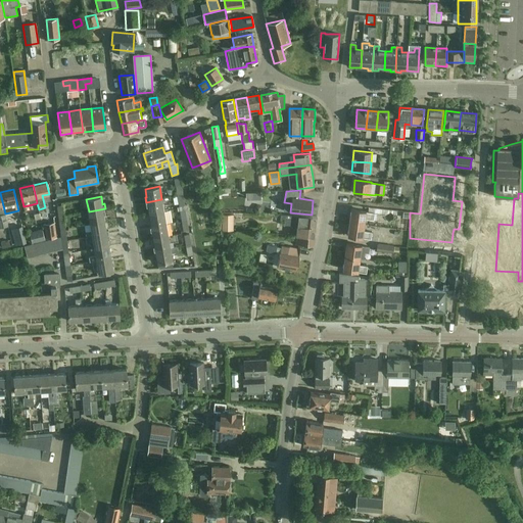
[(161,199),(146,202),(146,206),(148,206),(149,214),(163,211),(161,199)]
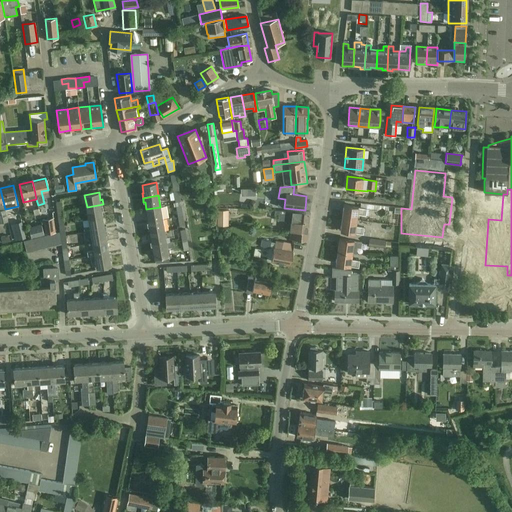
[(251,201),(248,204),(250,209),(254,209),(257,205),(255,201),(251,201)]
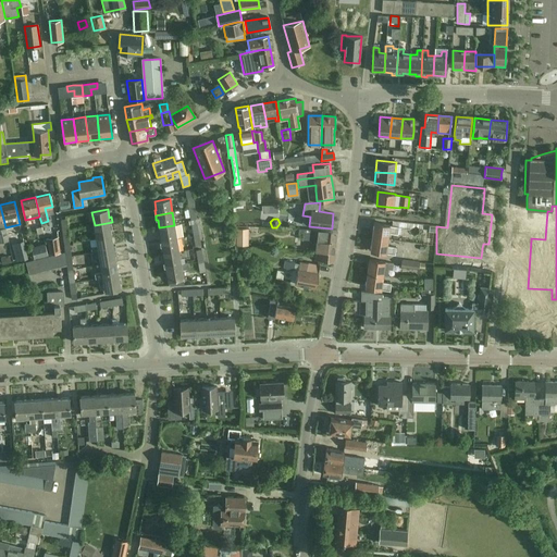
[(112,222),(95,225),(97,238),(112,235),(111,227),(112,227),(112,222)]
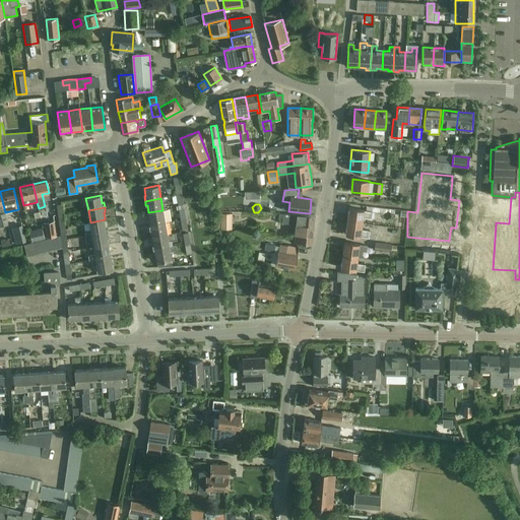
[(364,210),(364,211),(349,209),(347,221),(362,223),(363,217),(371,218),(372,211),(369,211),(364,210)]
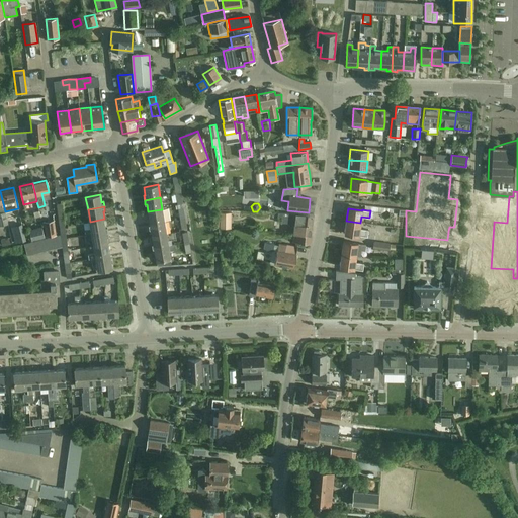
[(162,209),(148,211),(150,224),(164,222),(162,209)]
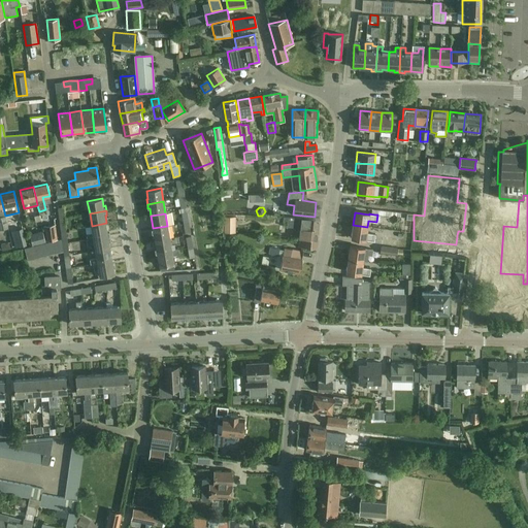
[(235,225),(235,217),(224,217),(224,225),(235,225)]
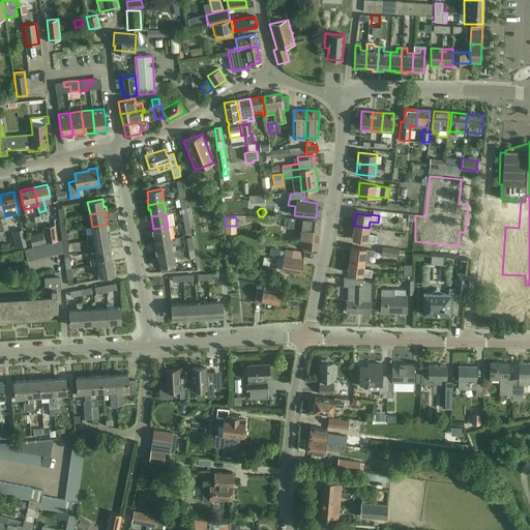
[(29,218),(21,222),(26,235),(34,232),(29,218)]
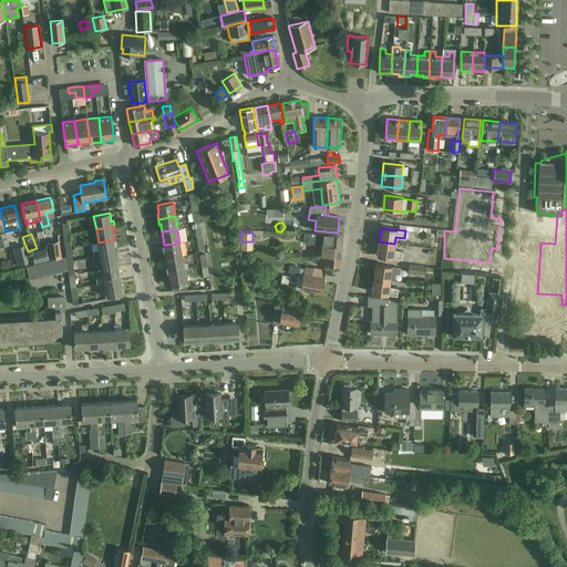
[(326,235),(316,234),(303,234),(303,237),(308,237),(308,245),(322,246),(341,247),(343,235),(331,235),(326,234),(326,235)]
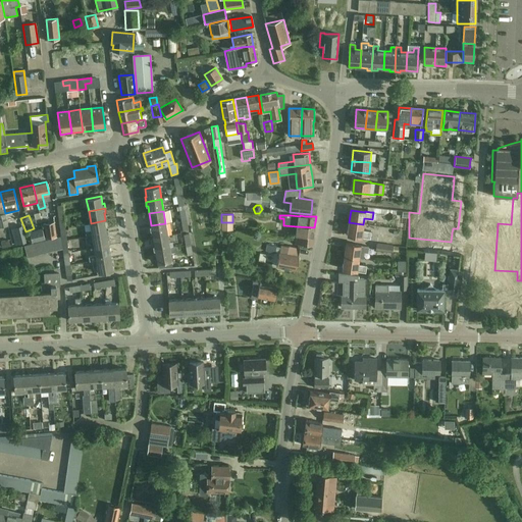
[(91,223),(85,224),(86,231),(87,237),(93,236),(107,233),(109,233),(108,228),(106,228),(105,220),(91,223)]
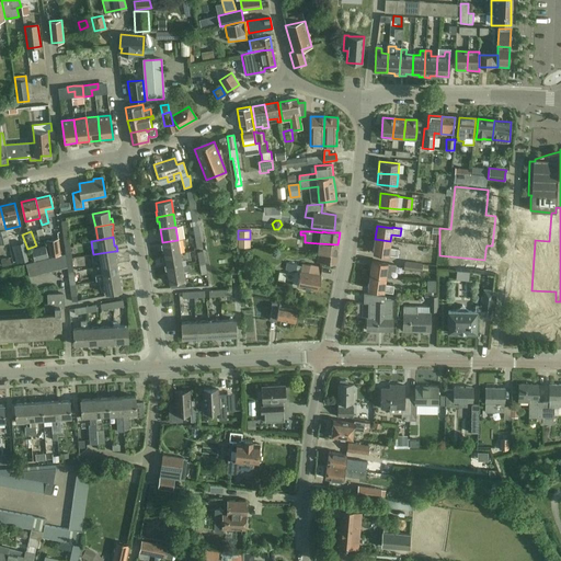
[(57,239),(47,240),(48,255),(59,254),(57,239)]
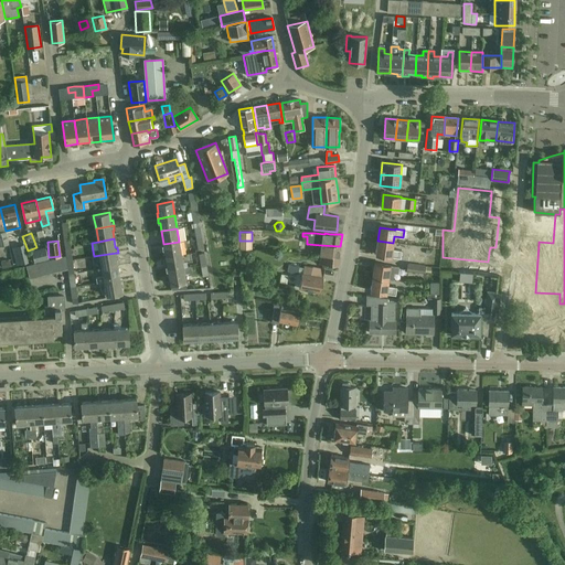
[(393,249),(393,243),(377,241),(375,255),(392,257),(392,256),(401,257),(402,251),(393,249)]
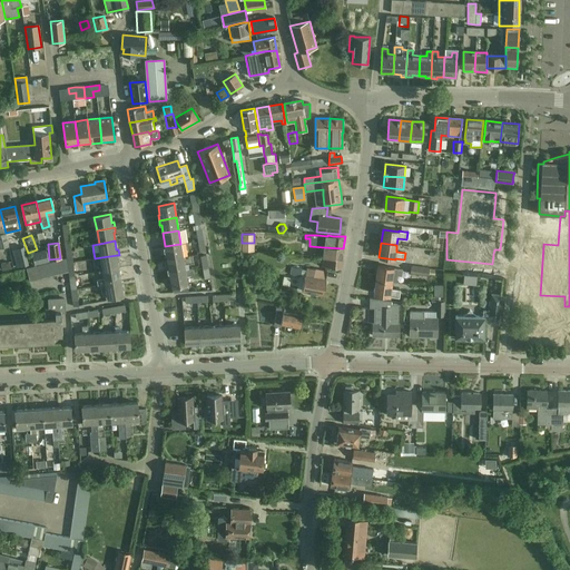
[(165,246),(164,247),(164,252),(166,252),(167,261),(183,257),(180,244),(165,246)]
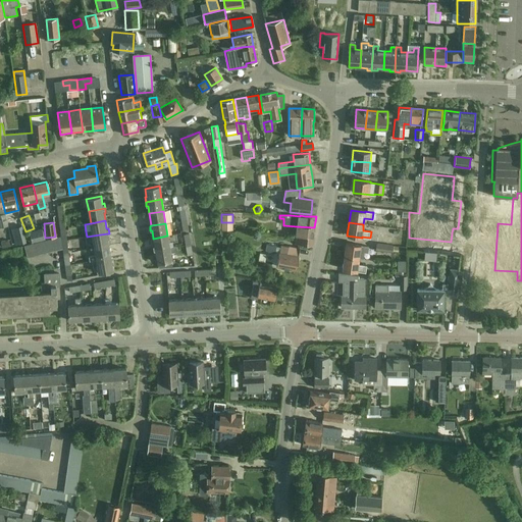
[(16,242),(25,240),(22,225),(13,227),(16,242)]
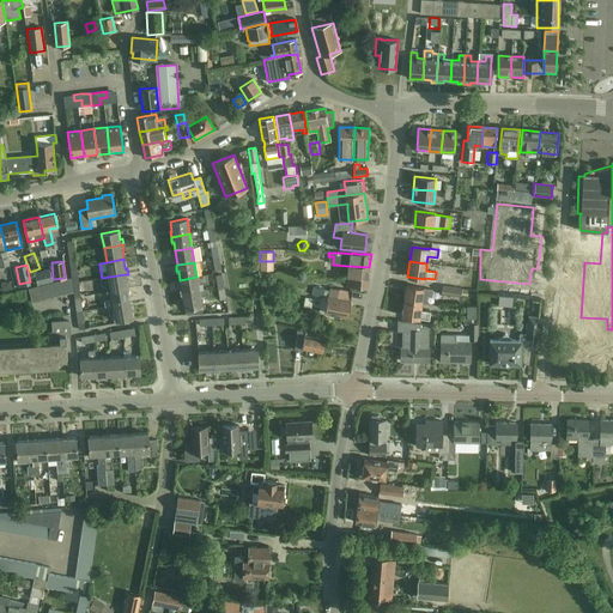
[(368,278),(369,267),(349,266),(347,277),(368,278)]
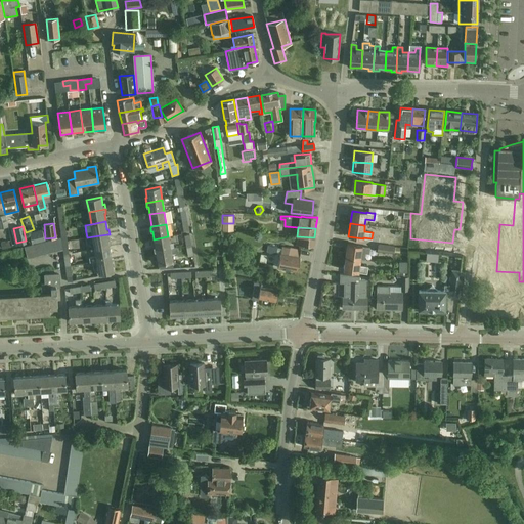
[(42,229),(30,232),(32,243),(45,239),(42,229)]
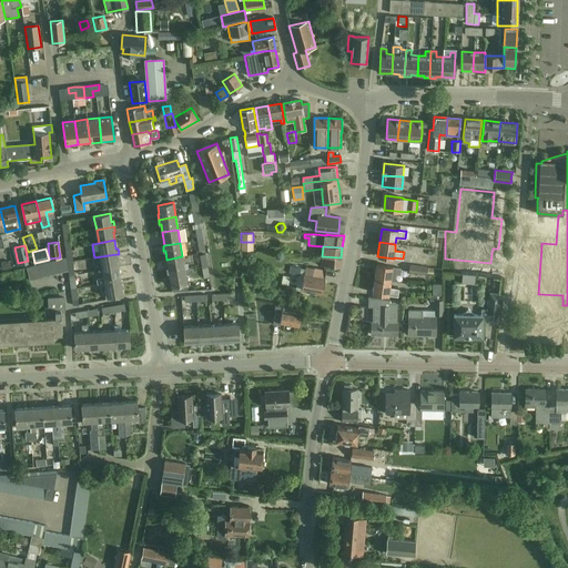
[(419,249),(418,262),(436,264),(437,250),(419,249)]
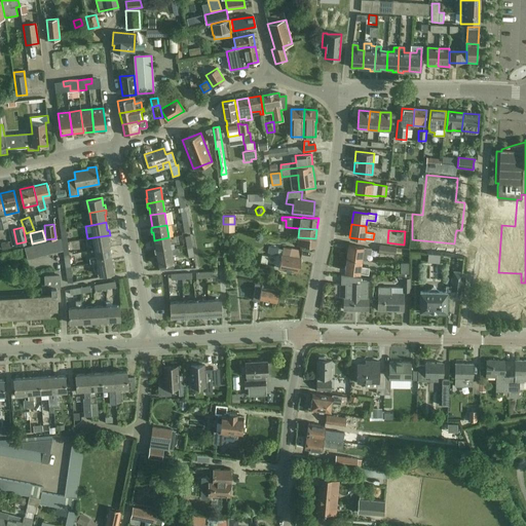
[(87,238),(86,238),(87,243),(94,242),(96,250),(110,248),(109,240),(110,239),(110,235),(108,235),(94,237),(87,238)]
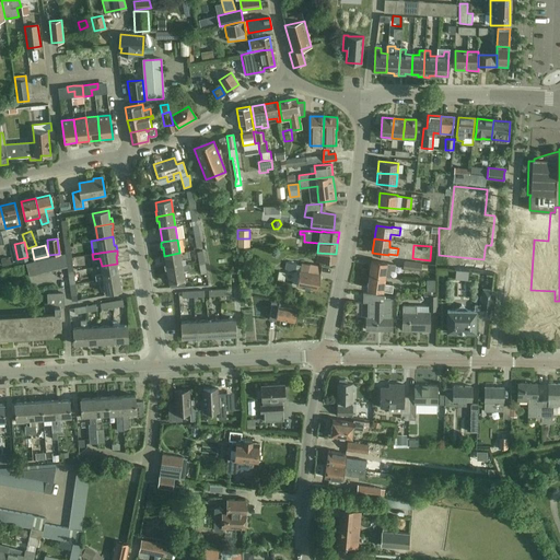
[(165,264),(164,264),(165,269),(166,269),(182,266),(179,253),(164,256),(165,264)]
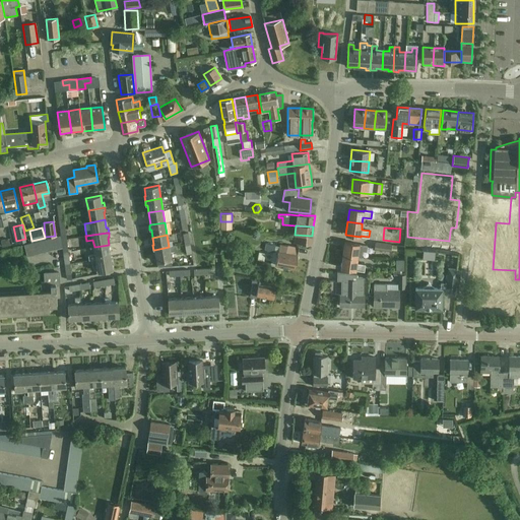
[(311,245),(312,236),(295,235),(294,244),(311,245)]
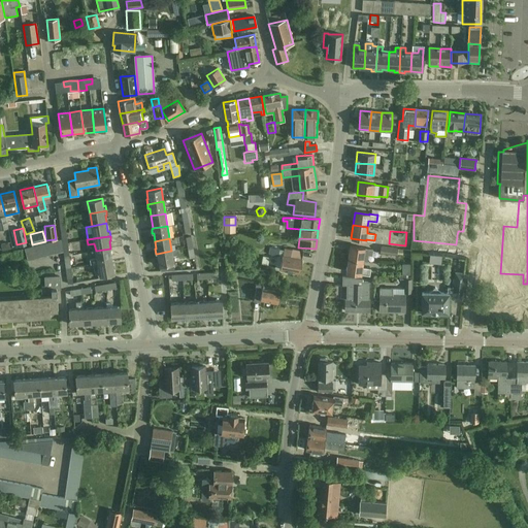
[(56,241),(50,242),(53,255),(59,253),(56,241)]
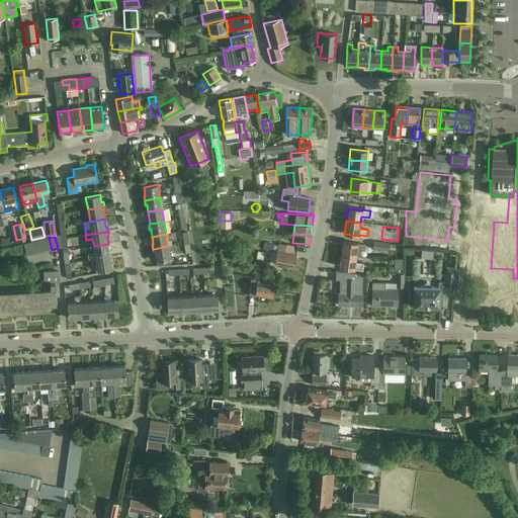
[(49,238),(42,240),(46,251),(52,250),(49,238)]
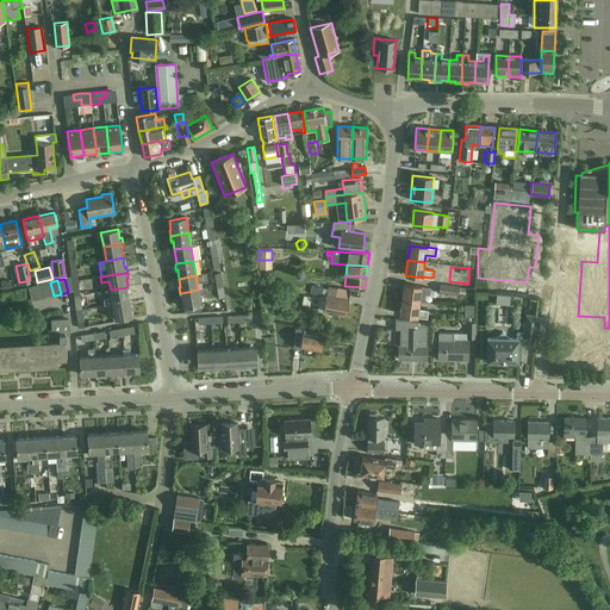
[(50,282),(43,284),(47,298),(54,296),(50,282)]
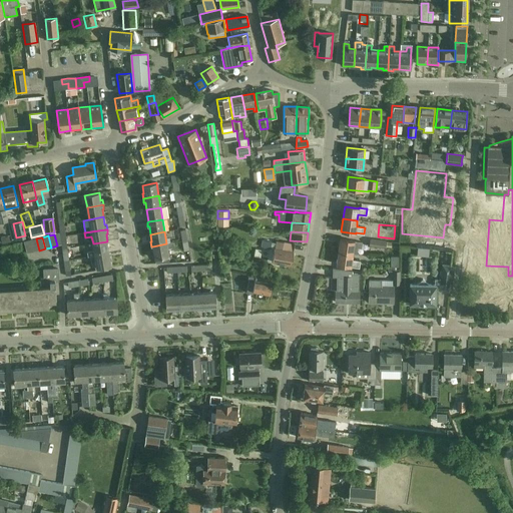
[(36,238),(30,240),(33,251),(39,250),(36,238)]
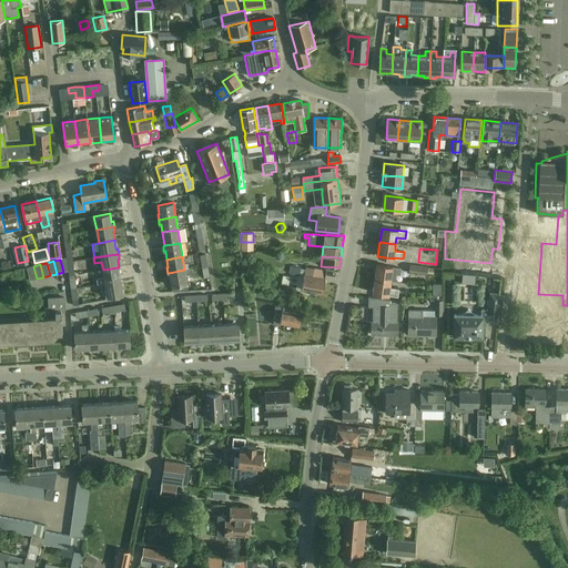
[(428,267),(409,264),(408,272),(427,274),(428,267)]
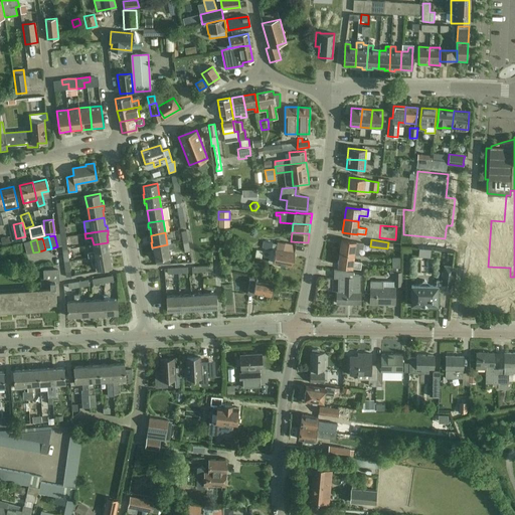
[(356,241),(356,242),(341,240),(339,253),(354,255),(354,254),(358,255),(359,248),(363,249),(364,242),(356,241)]
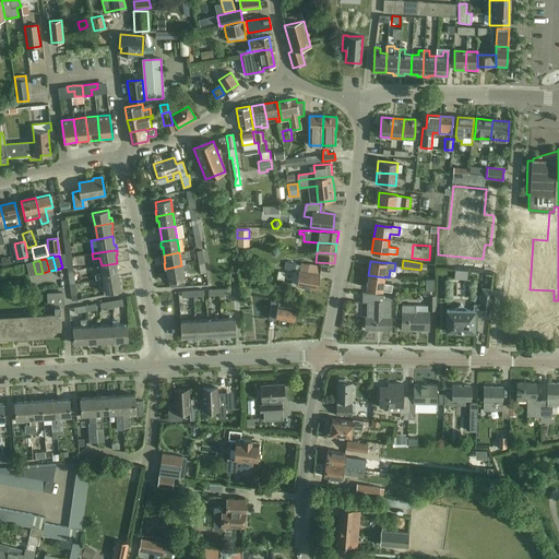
[(33,262),(26,263),(30,276),(36,274),(33,262)]
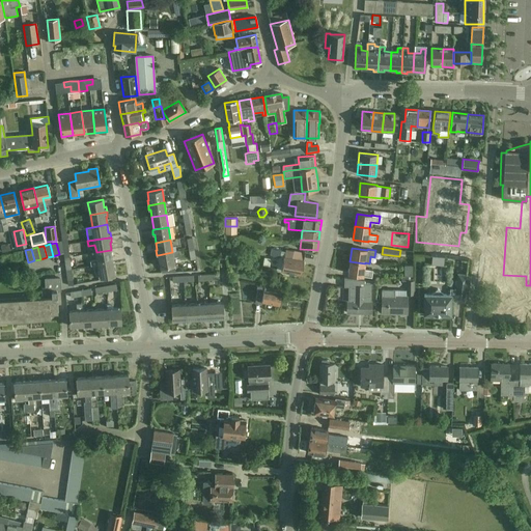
[(98,259),(90,260),(91,266),(99,264),(113,262),(111,250),(96,252),(98,259)]
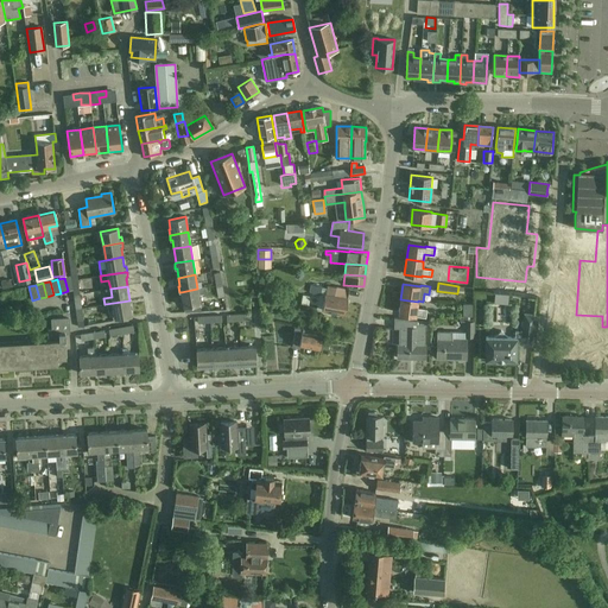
[(343,315),(348,290),(336,287),(327,286),(325,293),(324,293),(322,310),(343,315)]
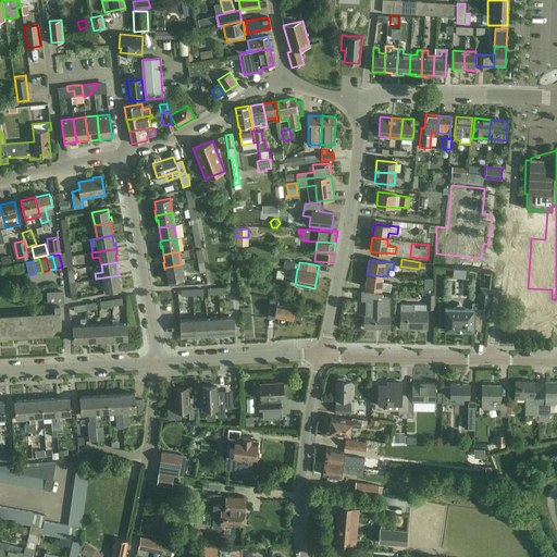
[(181,264),(165,268),(168,281),(169,281),(183,279),(184,279),(182,269),(189,268),(188,263),(181,264)]
